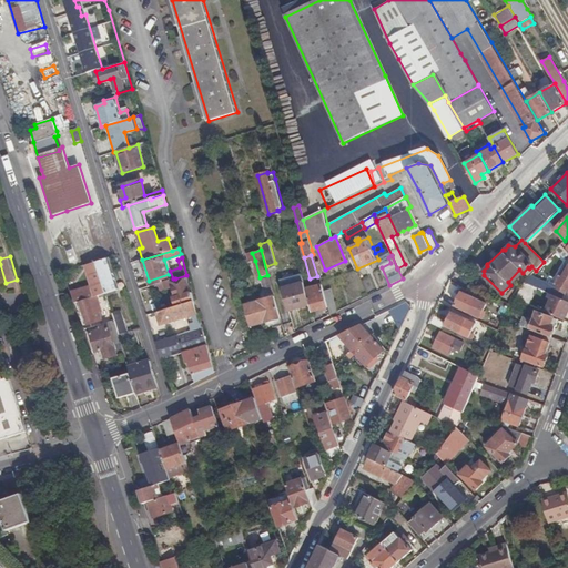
[(379,262),(382,267),(391,263),(388,257),(379,262)]
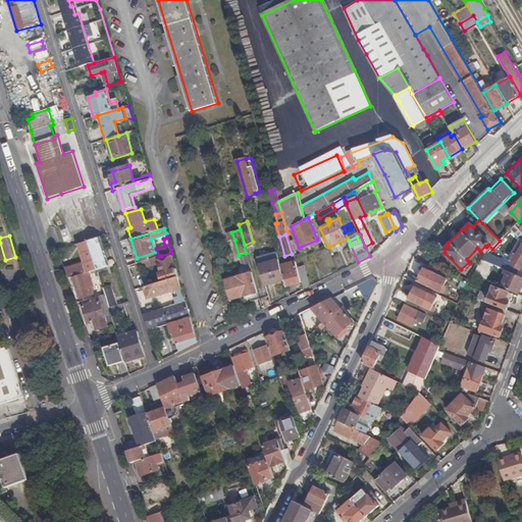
[(90,241),(98,269),(109,265),(100,238),(90,241)]
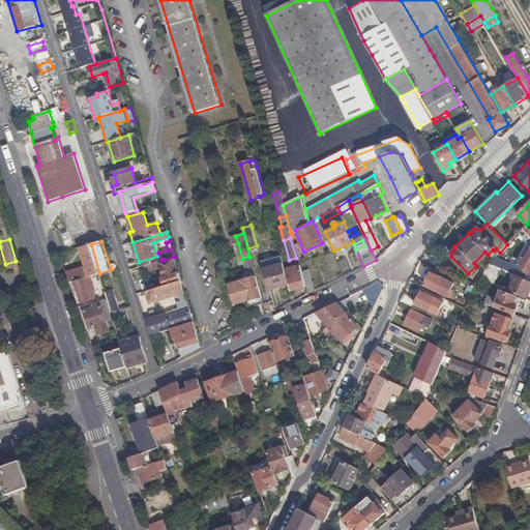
[(67,273),(70,283),(75,282),(91,276),(99,273),(91,244),(81,247),(86,267),(67,273)]
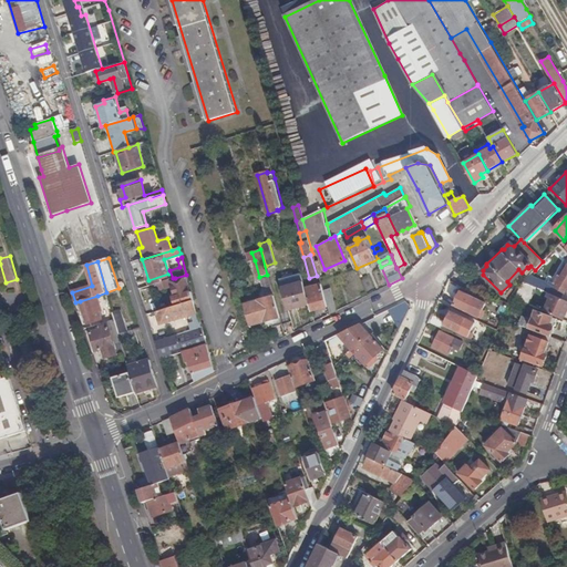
[(559,276),(555,284),(558,286),(557,287),(565,292),(566,288),(566,269),(563,277),(559,276)]
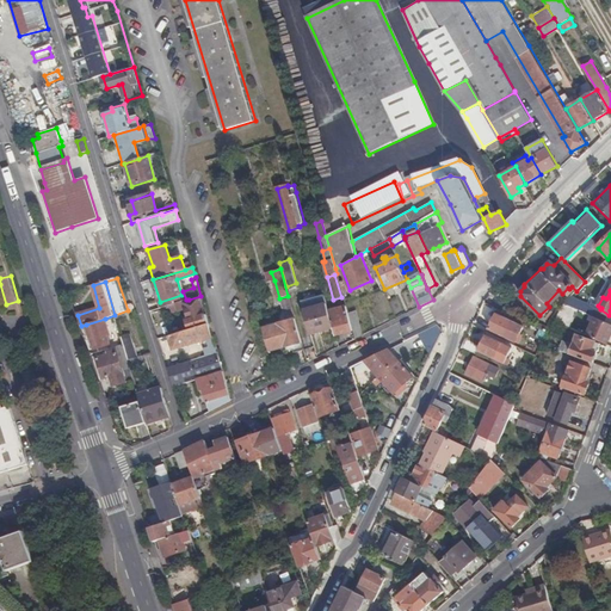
[(308,298),(310,308),(327,303),(325,294),(308,298)]
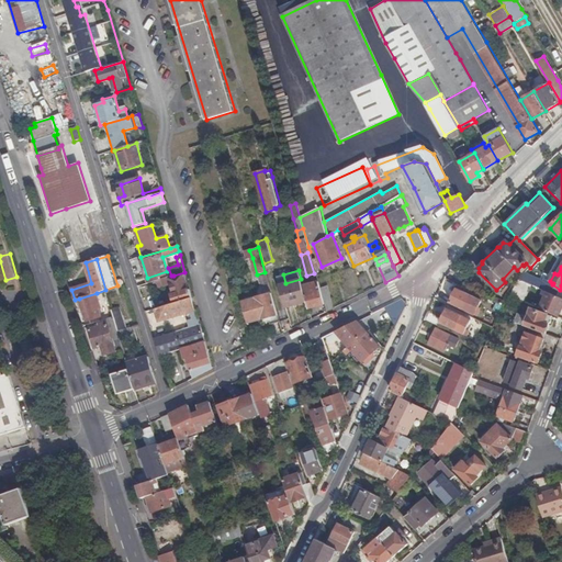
[(149,283),(157,280),(159,280),(159,278),(168,276),(167,271),(147,278),(149,283)]
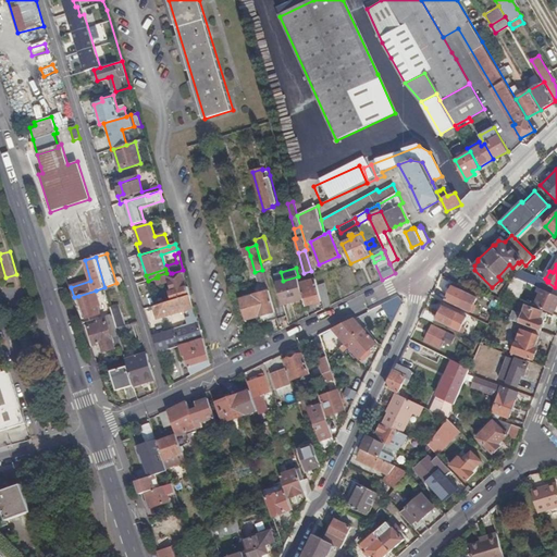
[(173,301),(190,296),(188,286),(187,286),(183,272),(172,275),(172,273),(170,273),(158,277),(156,277),(158,285),(170,282),(173,292),(171,292),(173,301)]
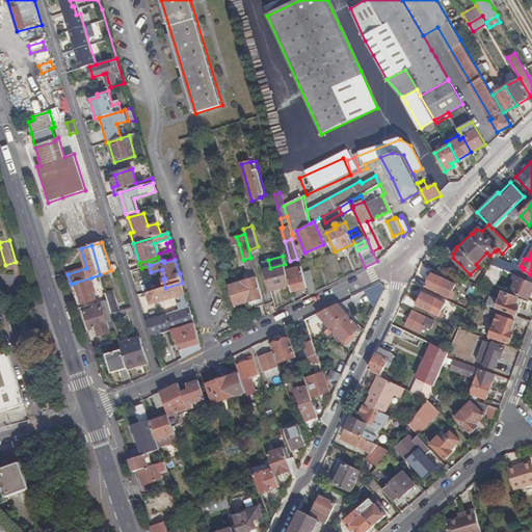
[(247,271),(255,269),(253,261),(245,263),(247,271)]
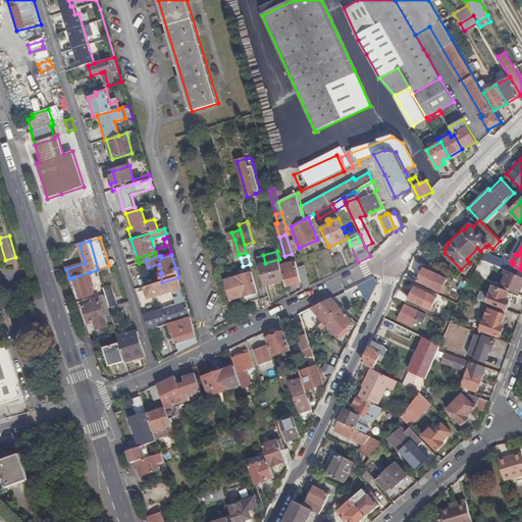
[(265,263),(271,284),(285,280),(281,266),(279,259),(265,263)]
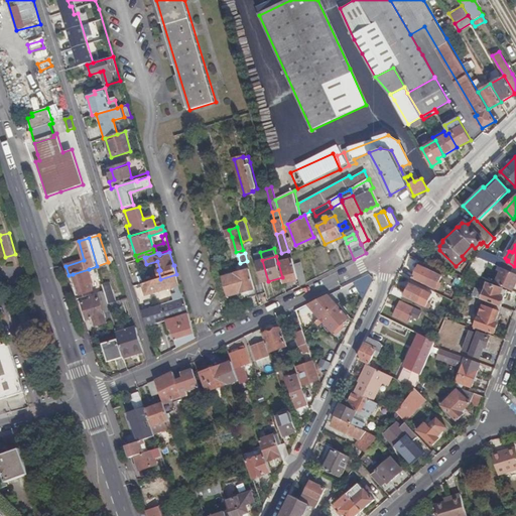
[(477,256),(468,271),(482,277),(489,261),(477,256)]
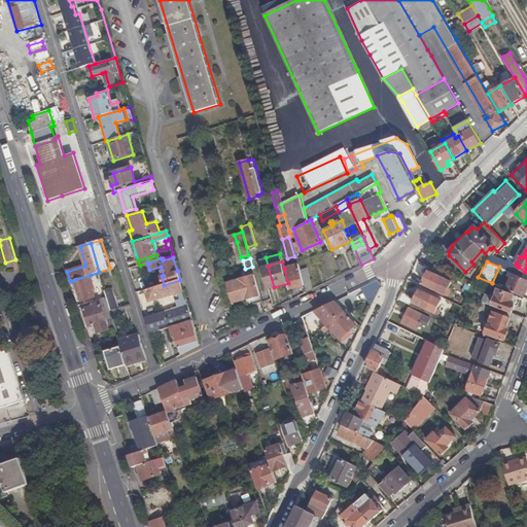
[(290,289),(305,285),(301,270),(299,265),(284,269),(288,283),(290,289)]
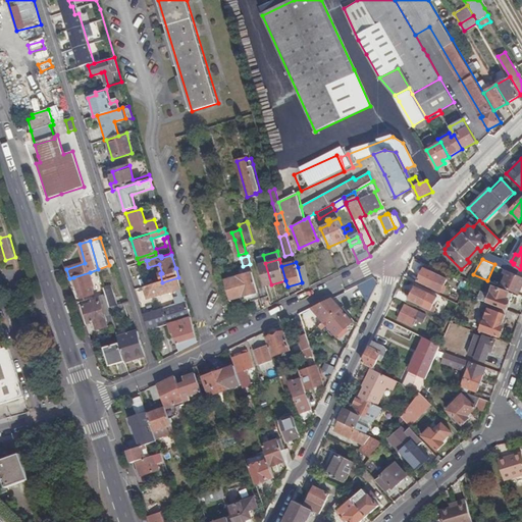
[(265,286),(271,284),(265,263),(263,263),(259,264),(265,286)]
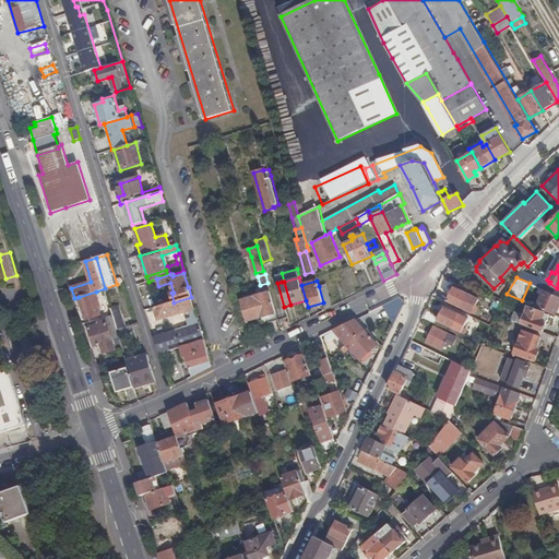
[(323,302),(325,310),(333,306),(326,284),(319,286),(323,302)]
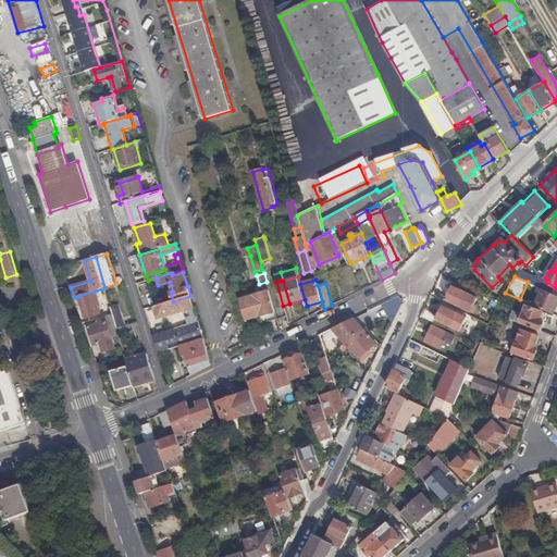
[(453,286),(446,300),(462,308),(469,294),(453,286)]
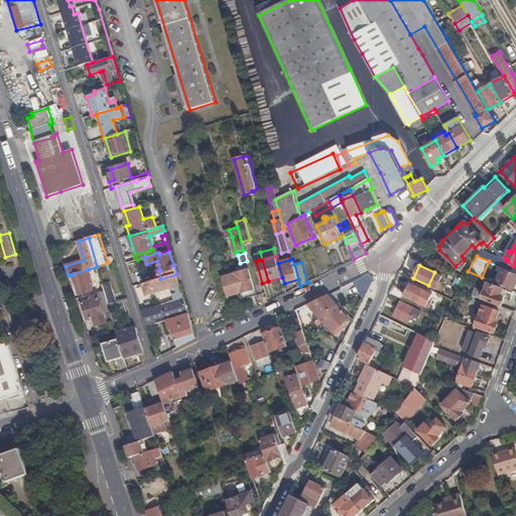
[(501,271),(495,283),(512,291),(515,282),(515,273),(500,266),(498,270),(501,271)]
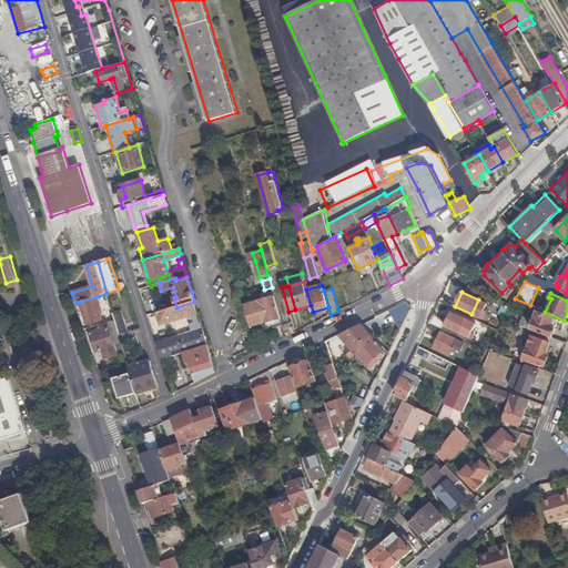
[(98,296),(80,302),(83,312),(84,315),(88,325),(101,321),(100,318),(99,312),(102,311),(98,296)]
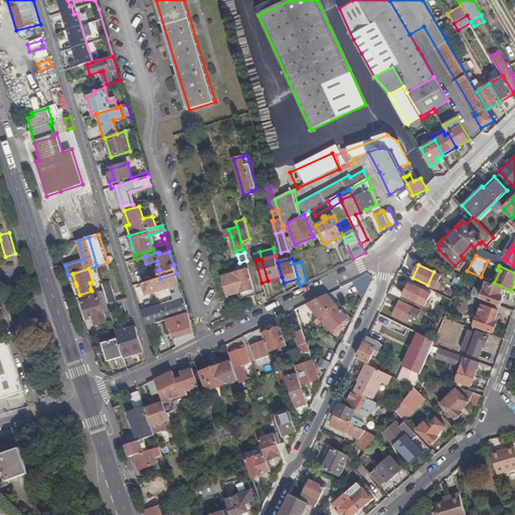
[(248,297),(256,295),(249,270),(234,274),(239,293),(246,291),(248,297)]
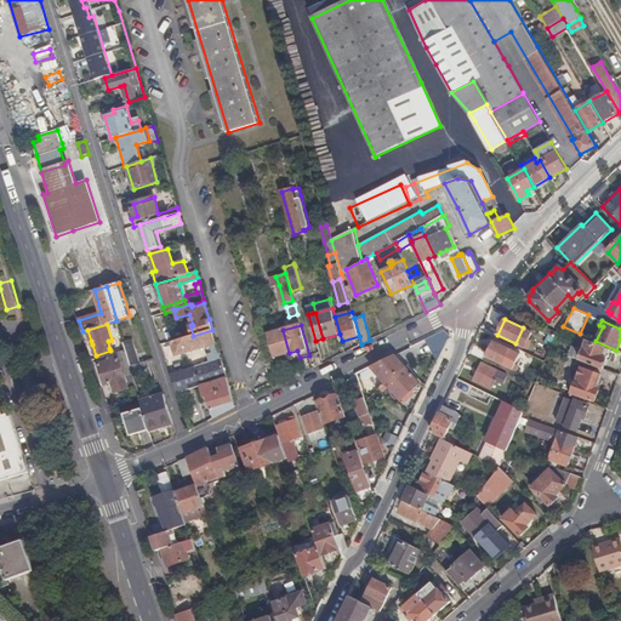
[(210,363),(222,359),(212,330),(193,336),(172,342),(176,355),(211,345),(214,353),(208,354),(210,363)]
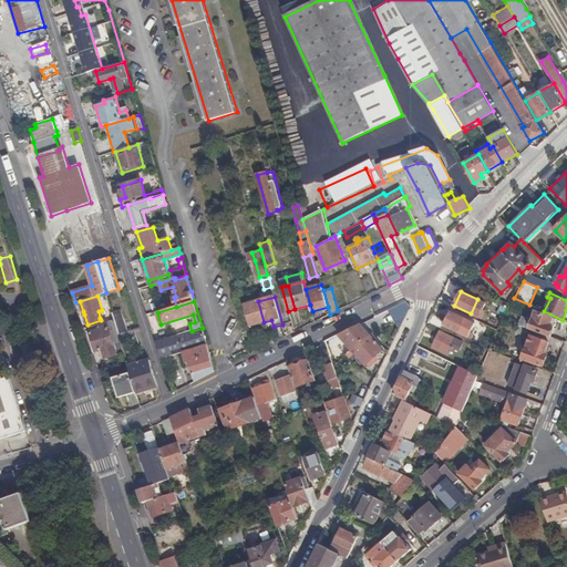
[(264,322),(258,301),(246,305),(251,326),(264,322)]
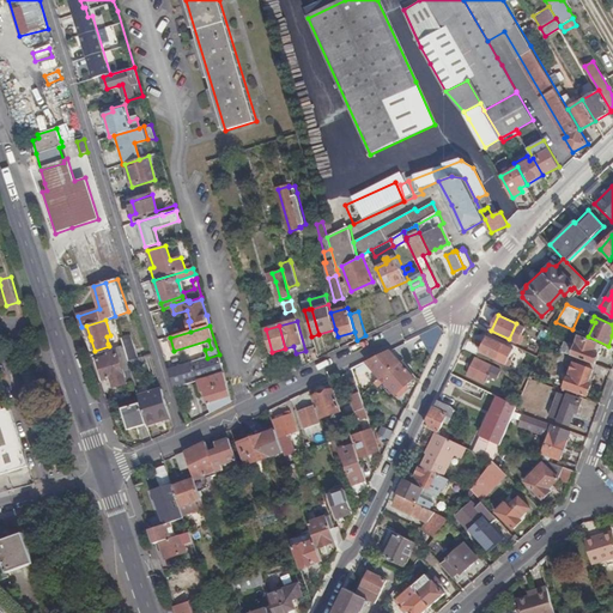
[(439,327),(405,341),(408,353),(444,339),(439,327)]
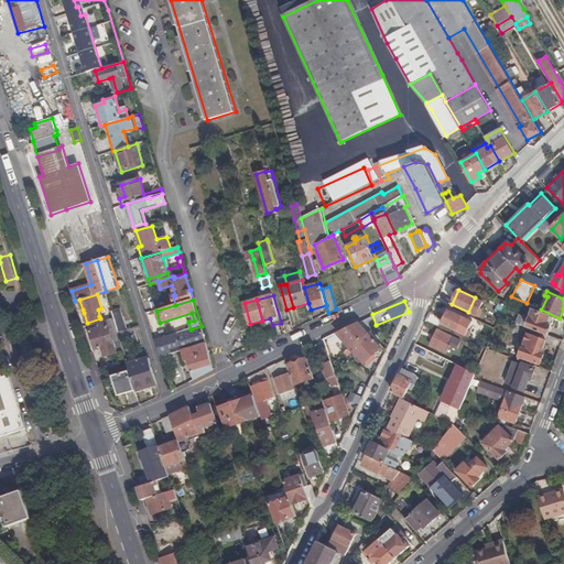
[(112,311),(115,317),(119,333),(128,329),(121,308),(112,311)]
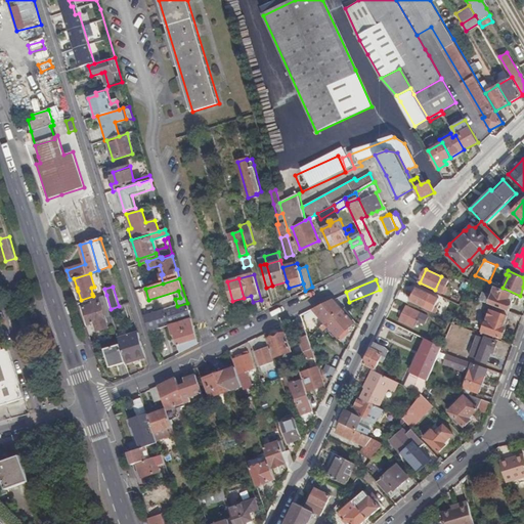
[(417,289),(410,302),(425,309),(432,296),(417,289)]
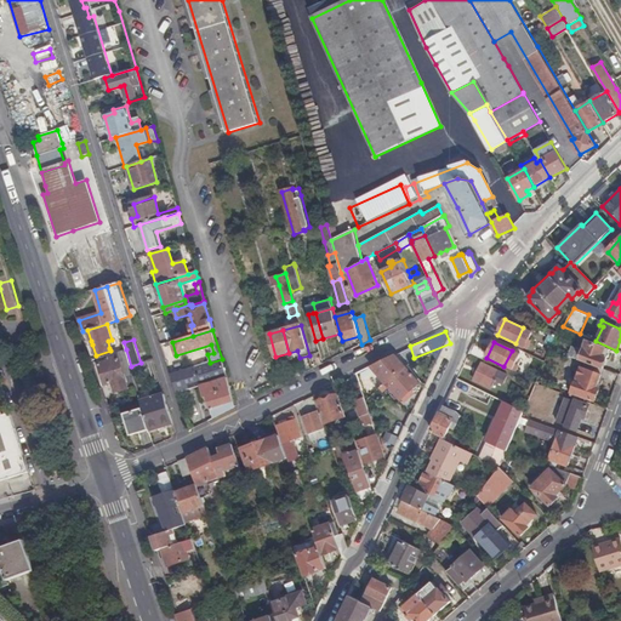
[(573,346),(568,357),(603,369),(607,359),(602,358),(605,348),(587,342),(584,349),(573,346)]
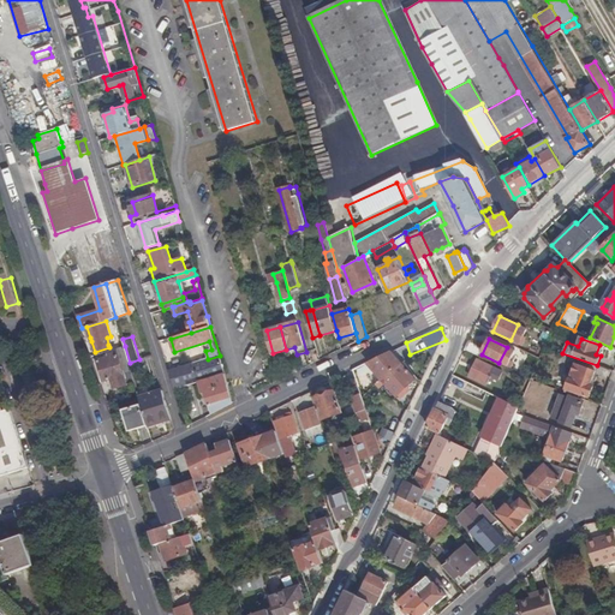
[(464,348),(465,348),(477,354),(481,347),(469,341),(464,348)]
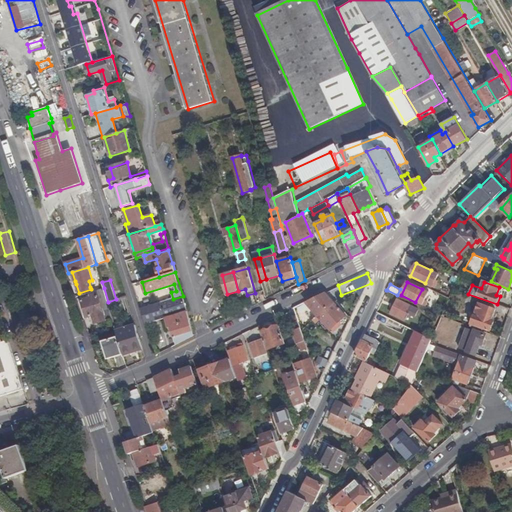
[(104,288),(97,290),(98,295),(104,312),(110,310),(109,308),(108,302),(104,288)]
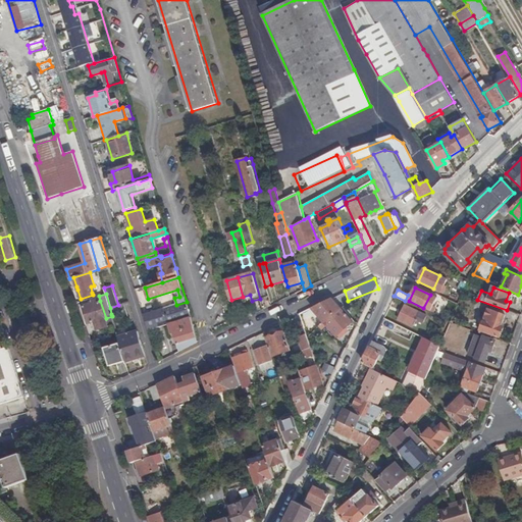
[(332,299),(312,309),(324,320),(337,336),(341,338),(347,333),(345,330),(353,322),(332,299)]
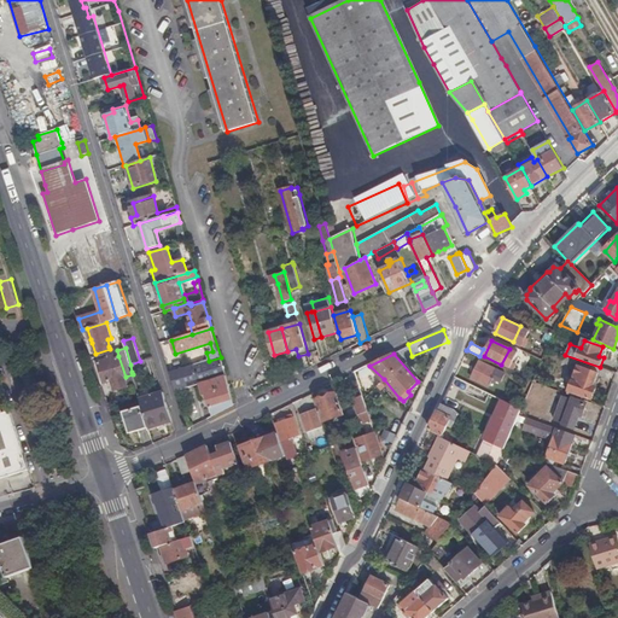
[(126,377),(118,356),(98,362),(105,383),(112,380),(116,390),(135,384),(133,374),(126,377)]
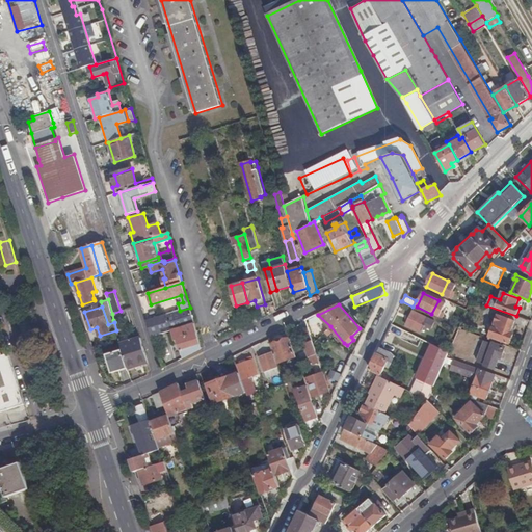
[(171,330),(194,324),(190,308),(180,311),(147,321),(151,337),(171,330)]
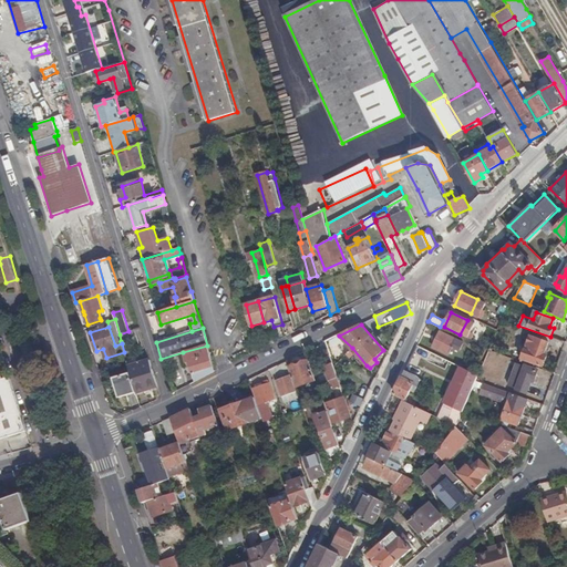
[(137,336),(135,329),(129,331),(120,334),(121,341),(137,336)]
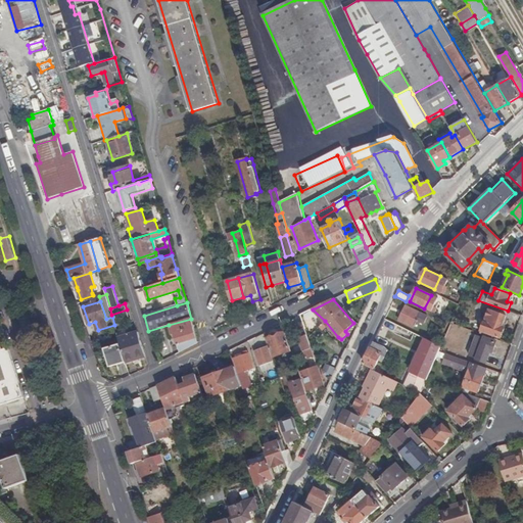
[(418,318),(420,313),(406,306),(402,312),(399,310),(398,313),(401,315),(398,320),(413,327),(418,318)]
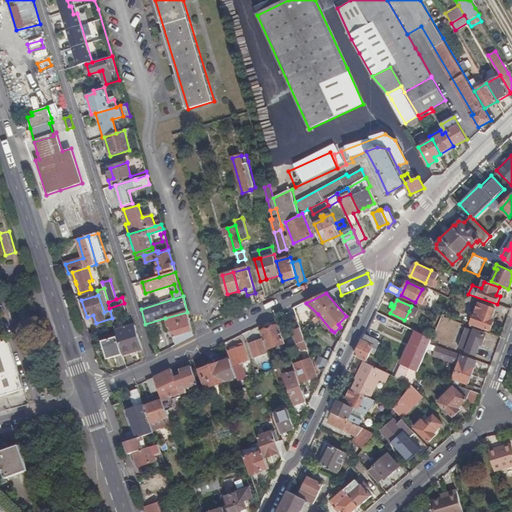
[(479,303),(470,327),(482,331),(483,327),(491,330),(494,321),(492,320),(495,309),(479,303)]
